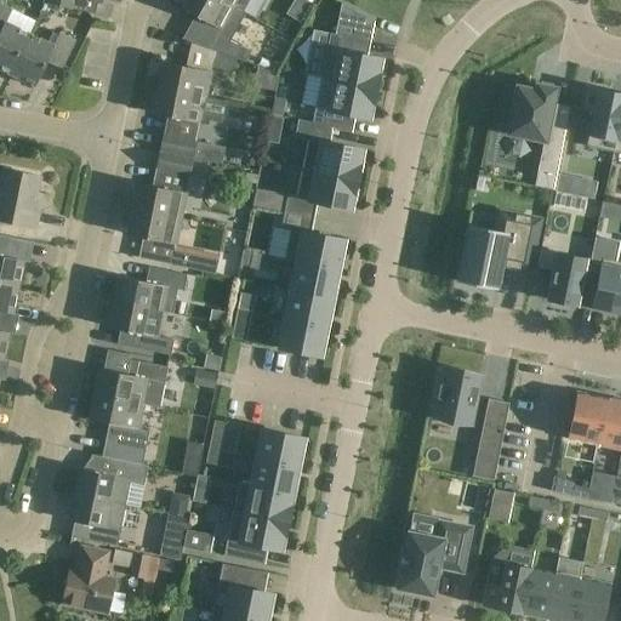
[(102,0),(44,0),(43,5),(74,11),(75,0),(101,0),(103,0),(102,0)]
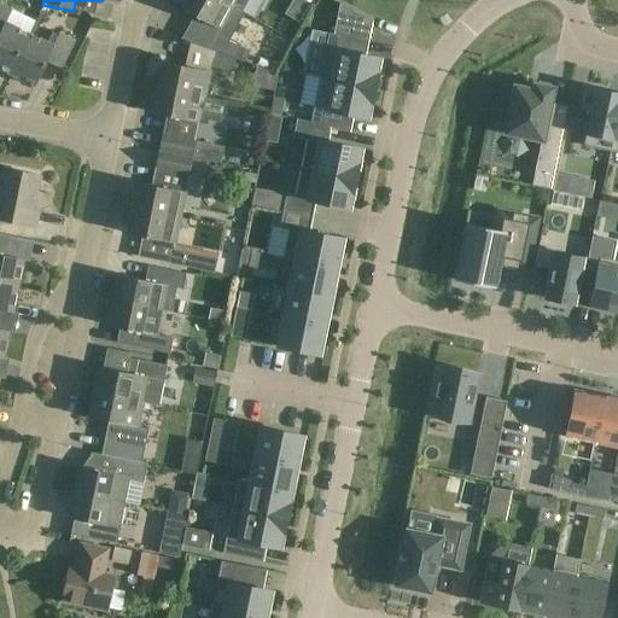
[(214,0),(185,0),(180,10),(202,22),(219,31),(216,35),(209,50),(214,52),(235,59),(240,47),(229,41),(243,15),(214,0)]
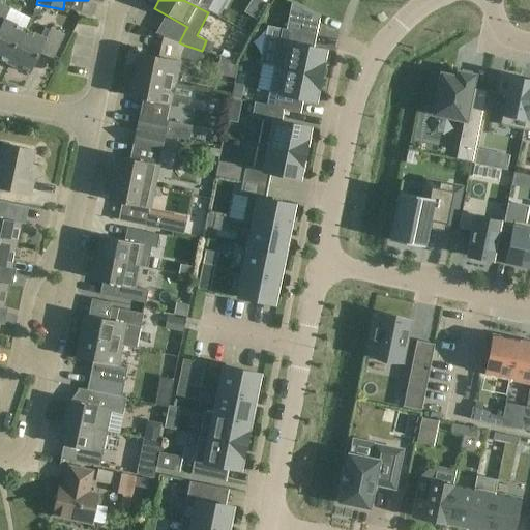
[(183,0),(208,12),(209,12),(218,17),(226,0),(183,0)]
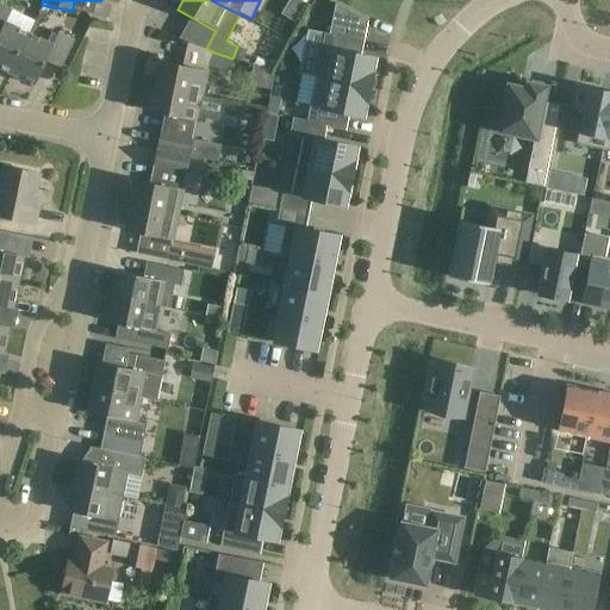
[(0,68),(10,74),(29,35),(5,23),(12,10),(0,4),(0,68)]
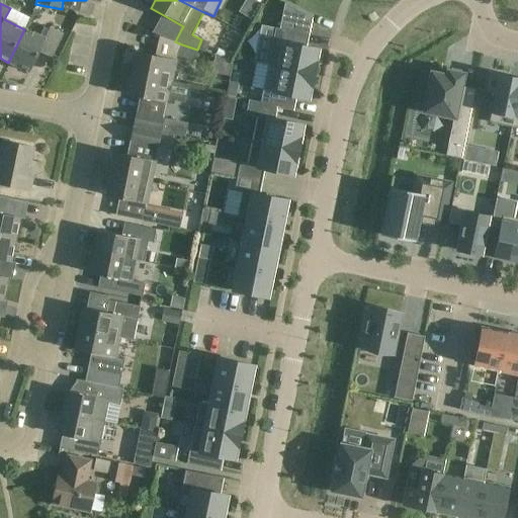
[(267,65),(313,74),(318,50),(306,48),(309,34),(311,26),(312,18),(284,3),(283,11),(279,28),(275,28),(267,65)]
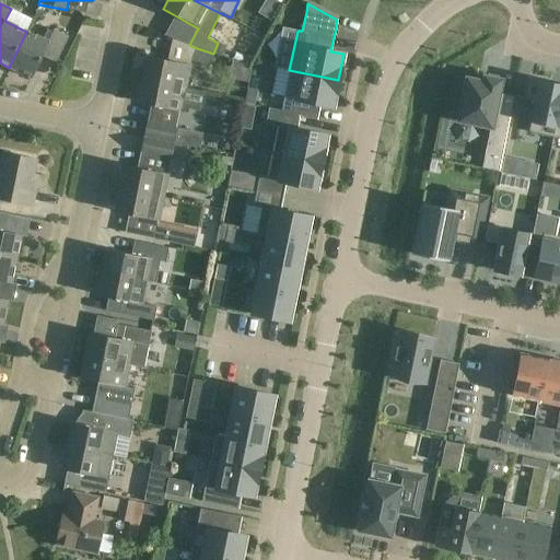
[(26,32),(9,68),(32,79),(42,57),(55,63),(67,37),(51,30),(51,31),(47,30),(43,39),(26,32)]
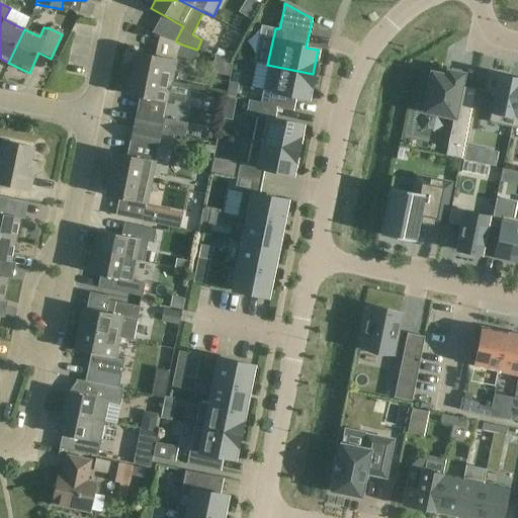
[(201,39),(197,50),(205,53),(208,42),(201,39)]
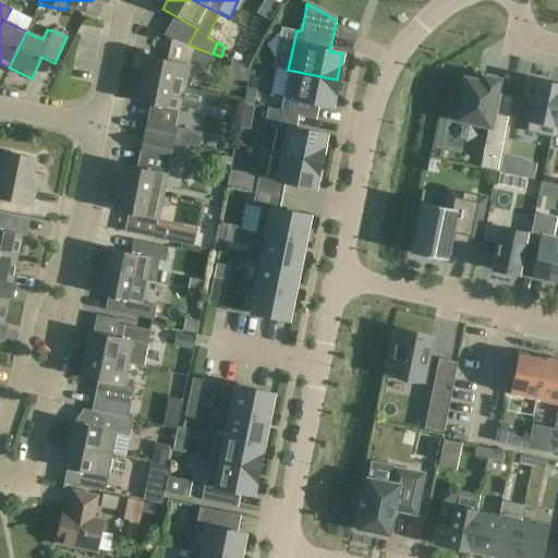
[(193,47),(189,60),(198,63),(208,67),(211,55),(213,53),(193,47)]
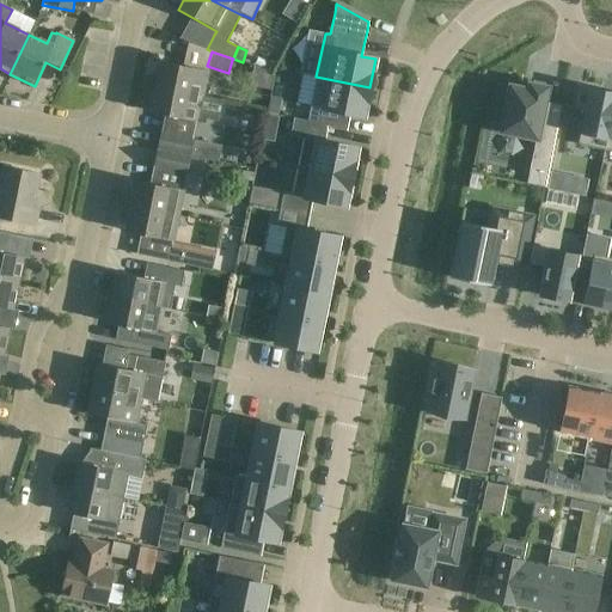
[(159,62),(154,87),(221,101),(222,99),(202,96),(207,72),(159,62)]
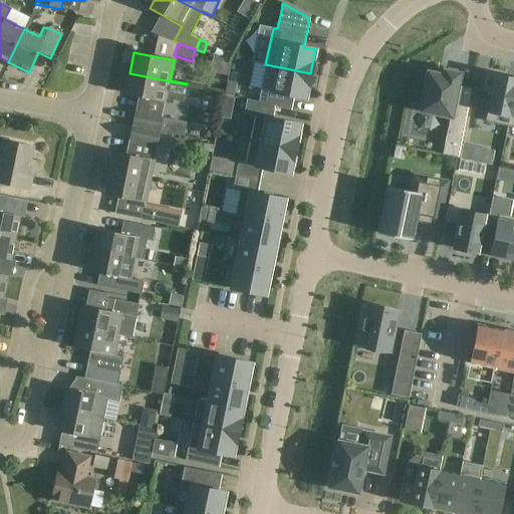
[(246,99),(246,100),(258,102),(291,109),(293,96),(305,98),(310,73),(265,64),(258,101),(246,99)]
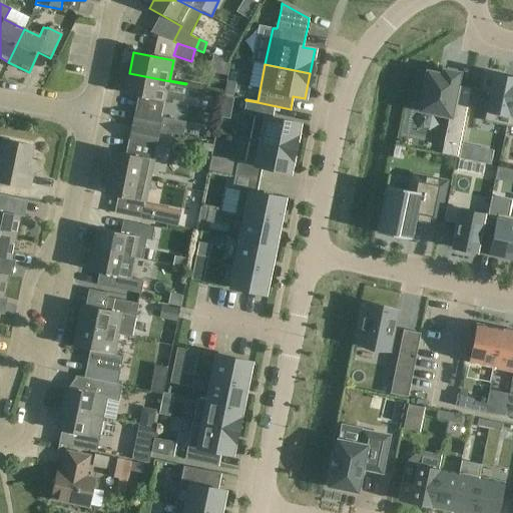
[(450,117),(459,73),(443,70),(442,75),(427,72),(423,92),(419,92),(416,106),(419,107),(419,111),(450,117)]
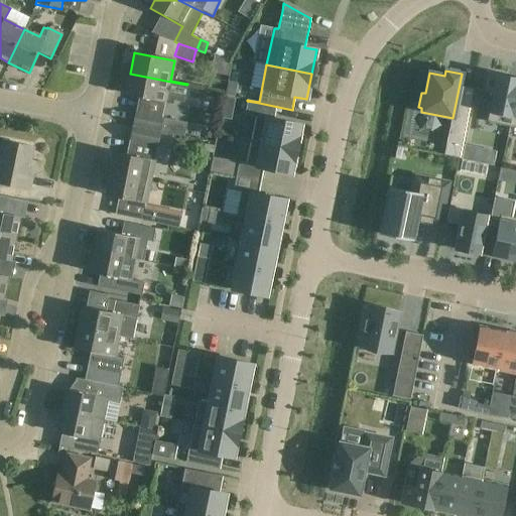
[(515,99),(515,79),(487,73),(483,92),(493,93),(489,111),(487,120),(487,121),(511,126),(515,99)]
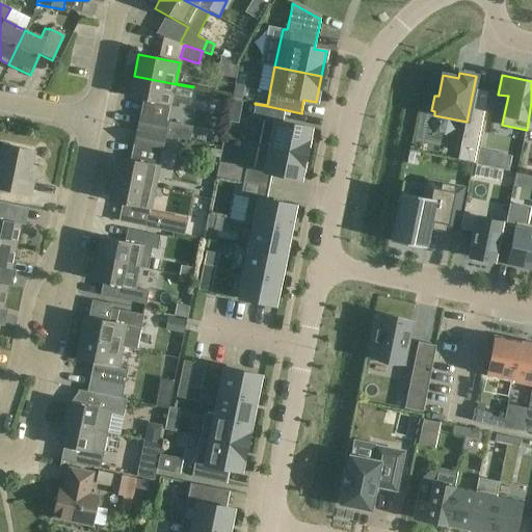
[(192,87),(134,76),(130,98),(170,106),(170,105),(178,107),(179,103),(189,105),(192,87)]
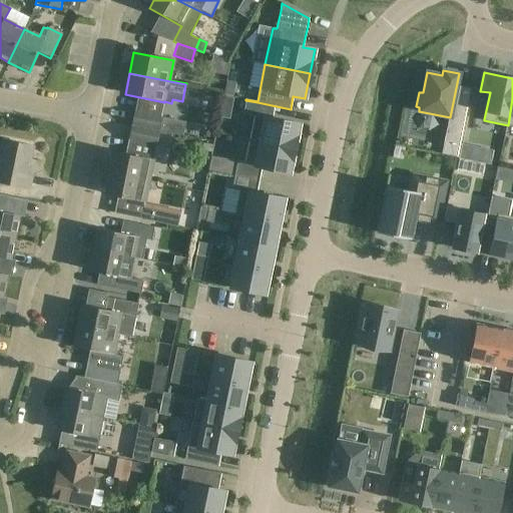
[(226,81),(223,94),(233,96),(235,83),(226,81)]
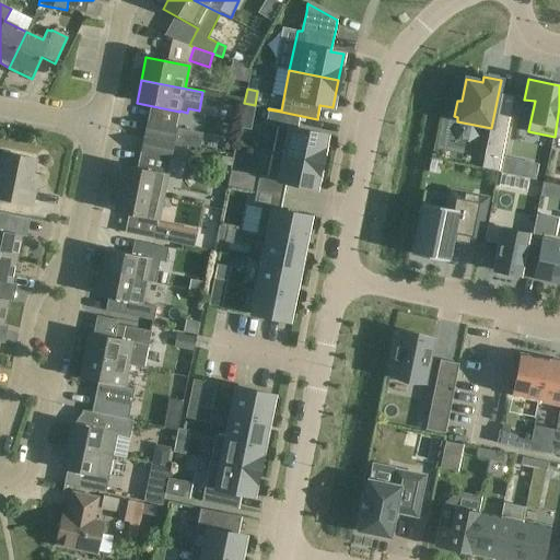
[(244,105),(242,116),(253,118),(255,107),(244,105)]
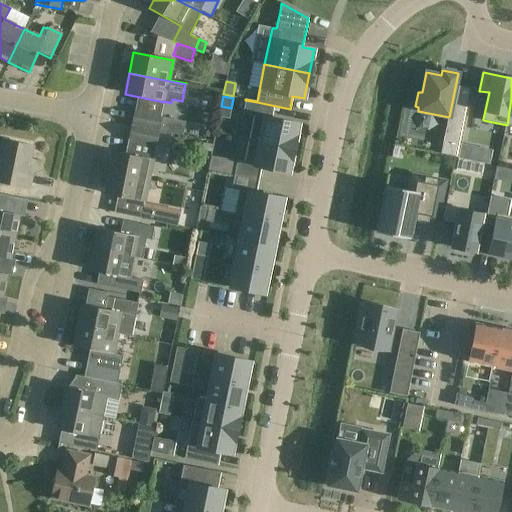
[(294,148),(295,145),(297,146),(301,128),(298,128),(299,124),(271,118),(274,106),(289,110),(290,109),(245,100),(242,114),(254,117),(249,139),(294,148)]
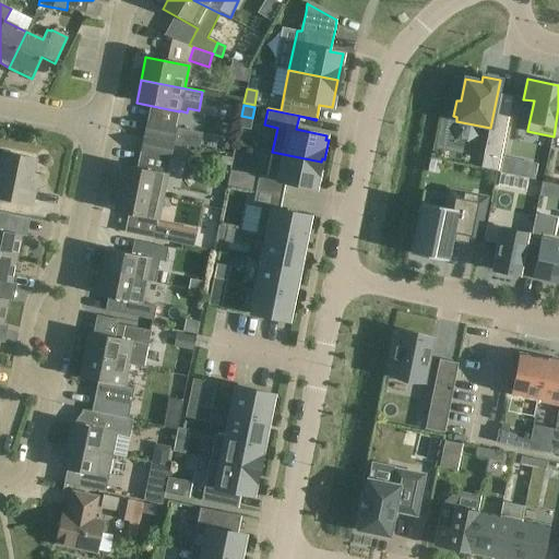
[(146,122),(143,137),(173,143),(173,142),(176,128),(146,122)]
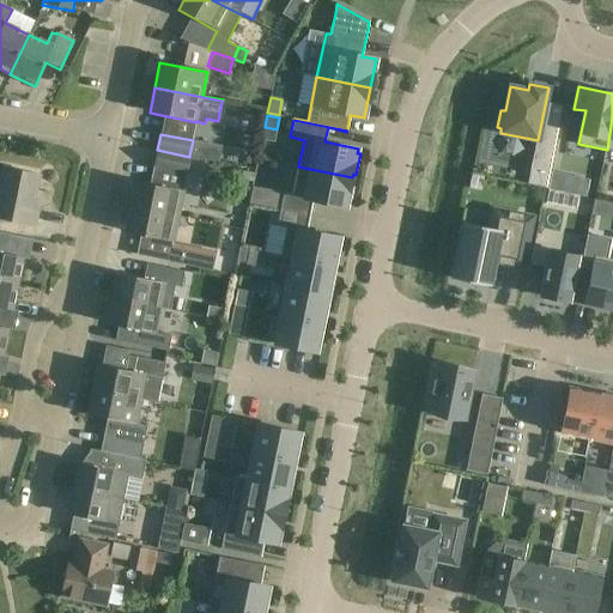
[(135,182),(131,207),(177,217),(183,192),(182,192),(186,174),(187,174),(187,173),(200,175),(205,176),(207,159),(202,158),(189,156),(189,157),(157,150),(153,167),(155,168),(151,186),(135,182)]
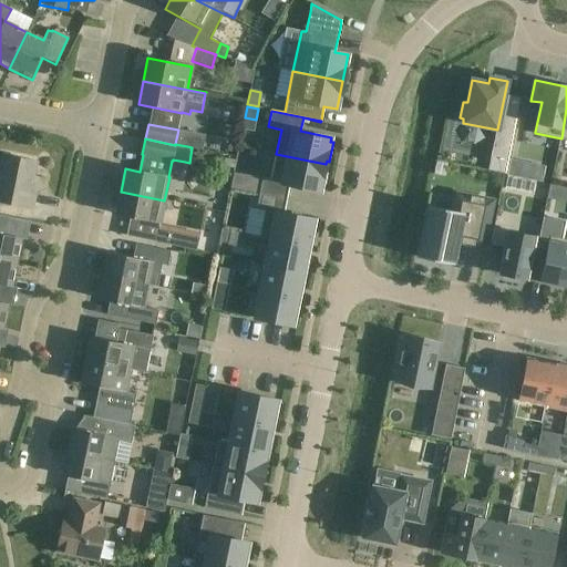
[(259,194),(286,199),(289,185),(320,192),(321,186),(323,187),(327,168),(325,168),(326,164),(296,158),(276,154),(270,179),(263,178),(259,194)]
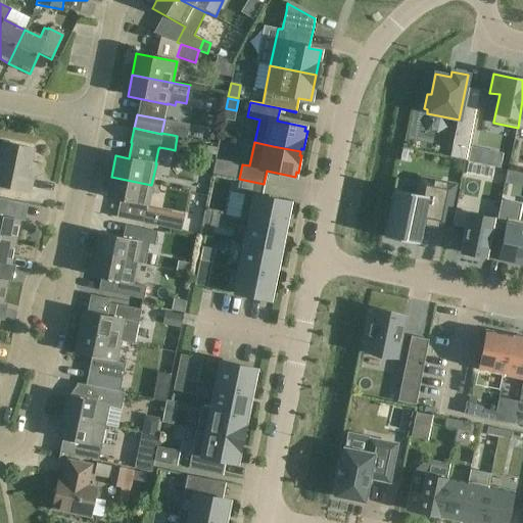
[(34,149),(2,143),(0,150),(0,186),(30,192),(35,169),(30,168),(34,149)]
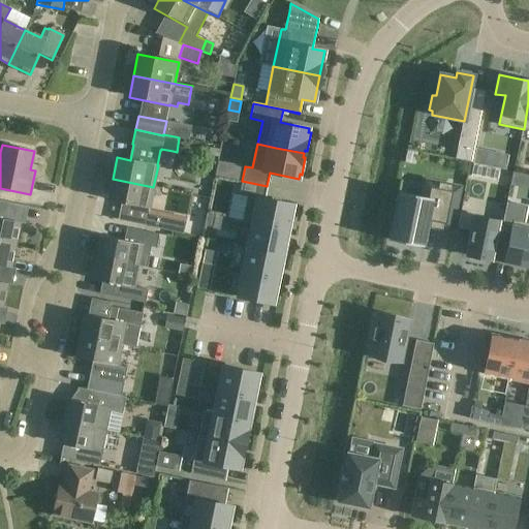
[(475,149),(472,163),(473,163),(483,165),(485,165),(488,151),(475,149)]
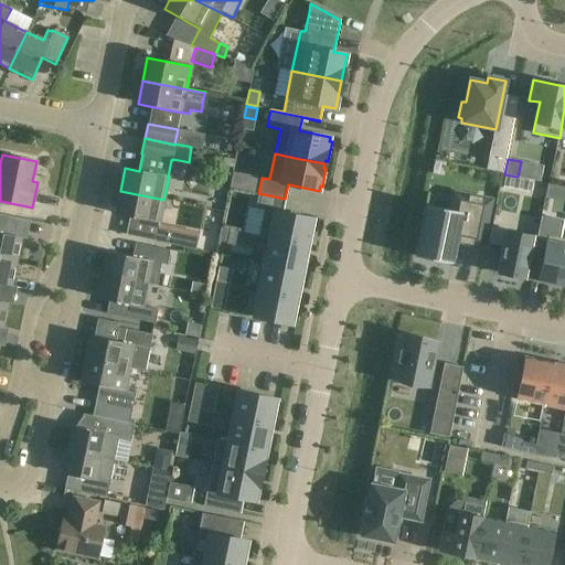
[(505,174),(502,189),(512,191),(515,177),(505,174)]
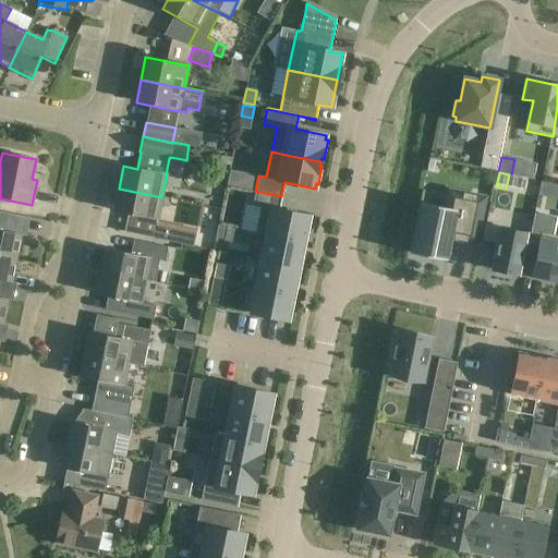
[(157,220),(161,197),(119,189),(114,211),(157,220)]
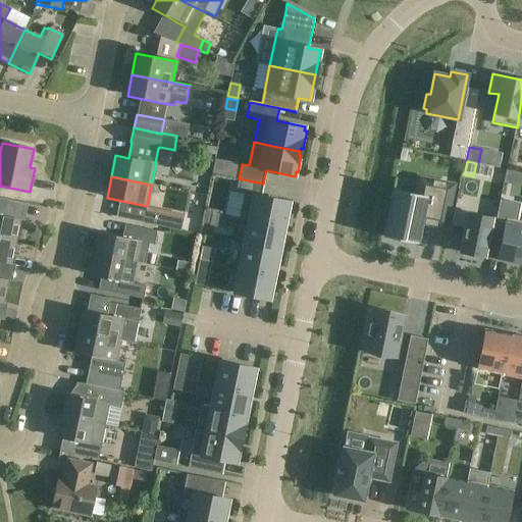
[(393,190),(389,207),(386,206),(384,219),(386,219),(383,237),(417,244),(421,223),(446,228),(454,185),(419,177),(415,194),(393,190)]
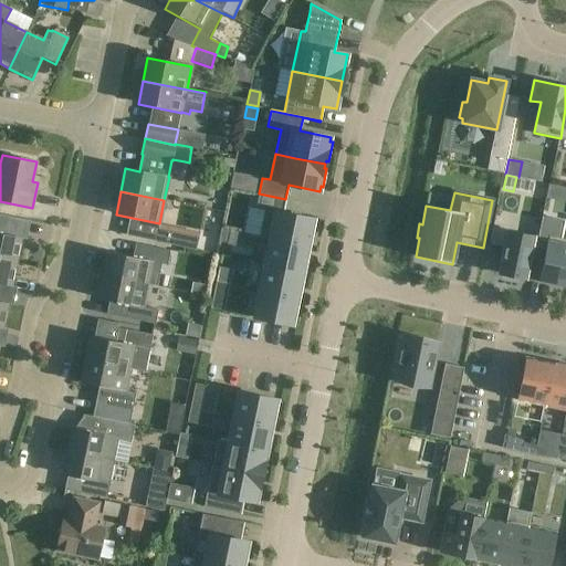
[(259,236),(278,240),(308,247),(314,219),(311,219),(283,212),(285,199),(259,194),(255,209),(264,211),(259,236)]
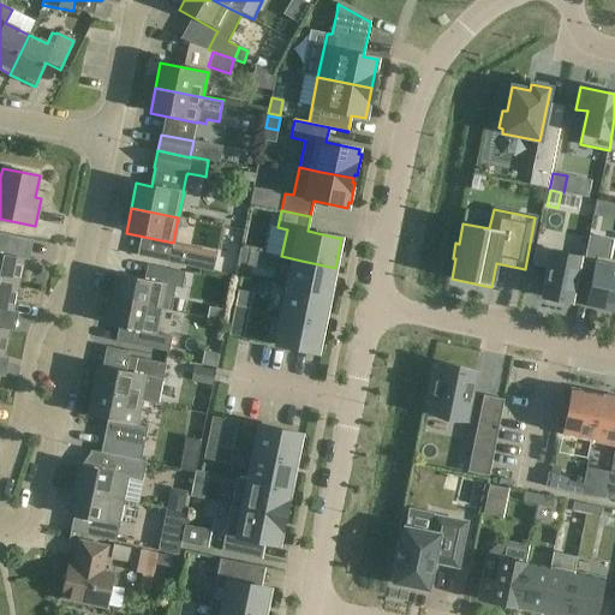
[(0,281),(17,285),(22,260),(7,257),(12,237),(0,233),(0,281)]
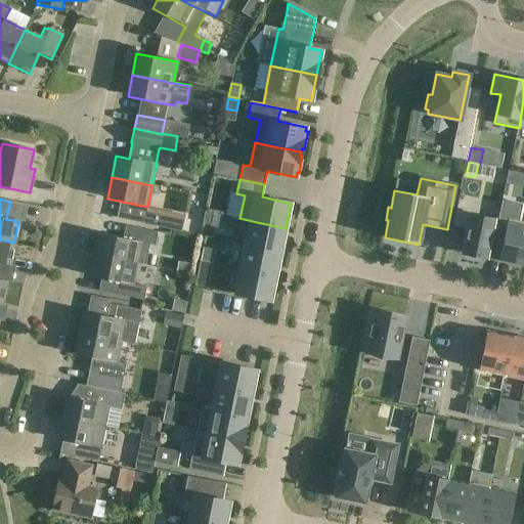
[(501,201),(495,229),(505,231),(504,241),(499,261),(523,265),(523,221),(519,220),(522,205),(501,201)]
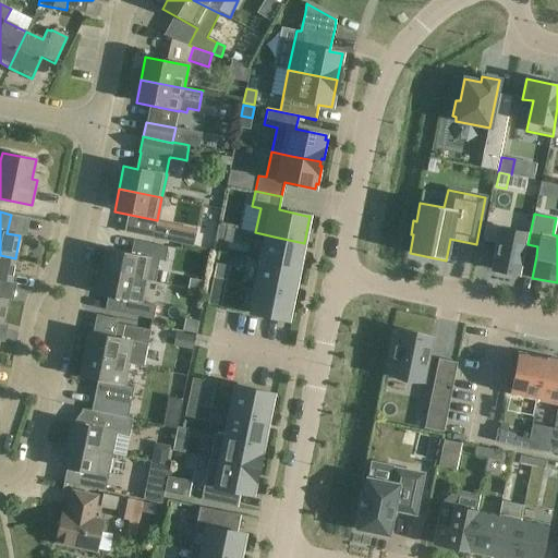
[(227,227),(218,225),(216,239),(223,240),(227,227)]
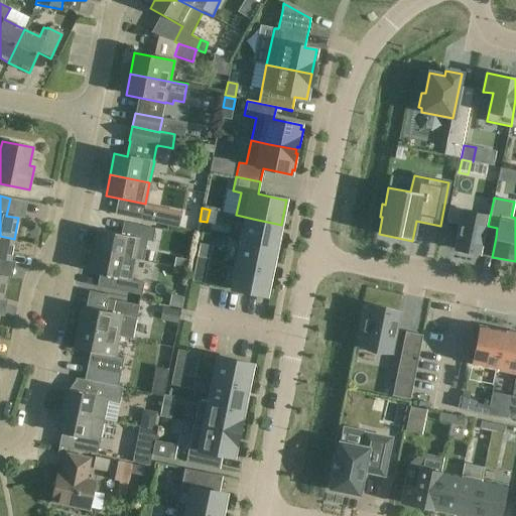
[(478,254),(486,216),(448,208),(445,222),(460,225),(455,249),(478,254)]
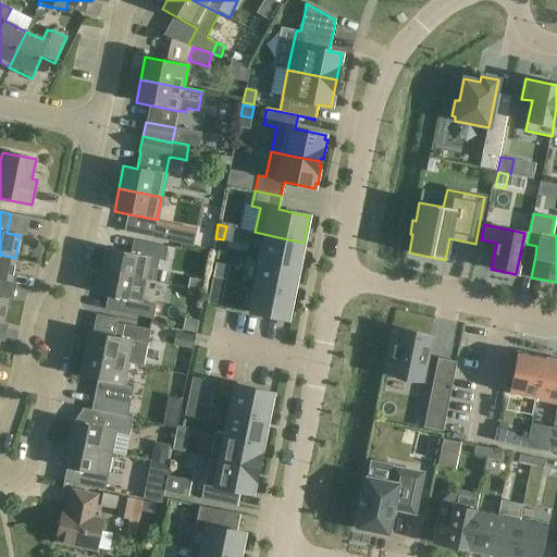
[(192,246),(193,245),(195,233),(155,225),(151,237),(192,246)]
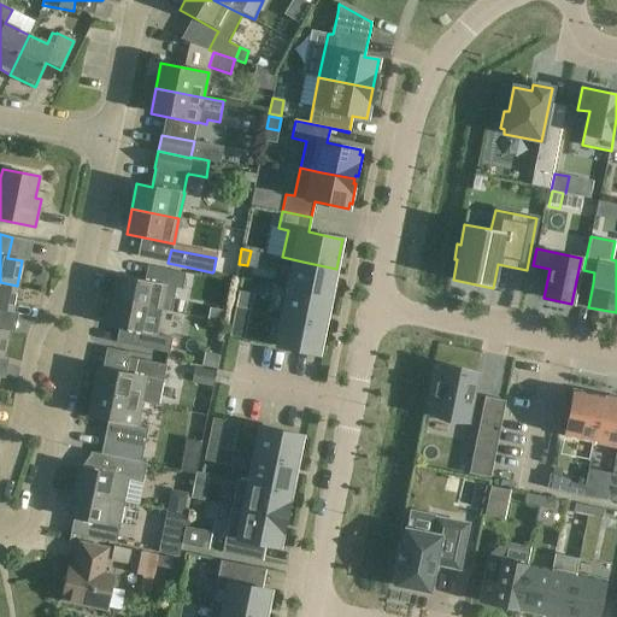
[(293,260),(288,288),(330,297),(336,269),(303,262),(282,257),(282,258),(293,260)]
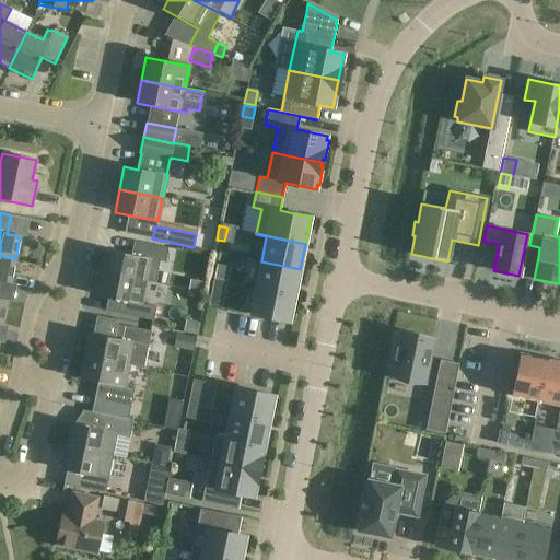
[(107,251),(102,272),(144,281),(144,280),(155,282),(160,261),(164,263),(167,248),(140,243),(138,257),(107,251)]
